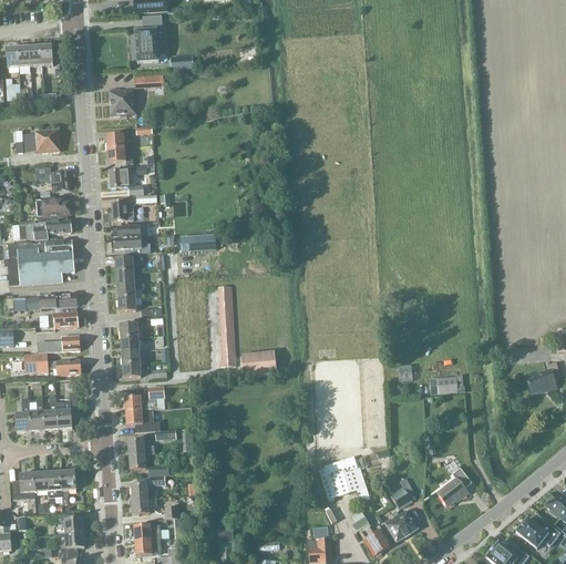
[(134,0),(134,13),(166,11),(165,0),(134,0)]
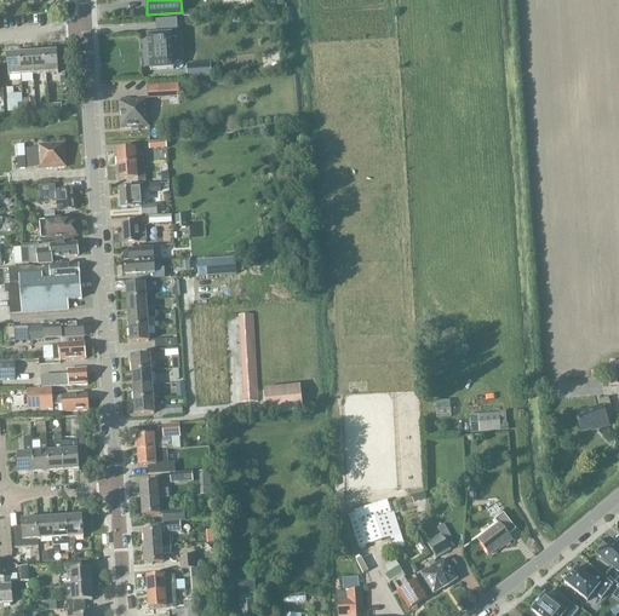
[(148,35),(150,69),(173,68),(172,56),(177,56),(176,44),(172,44),(171,33),(168,34),(168,29),(177,28),(176,18),(156,19),(156,30),(159,29),(159,34),(148,35)]
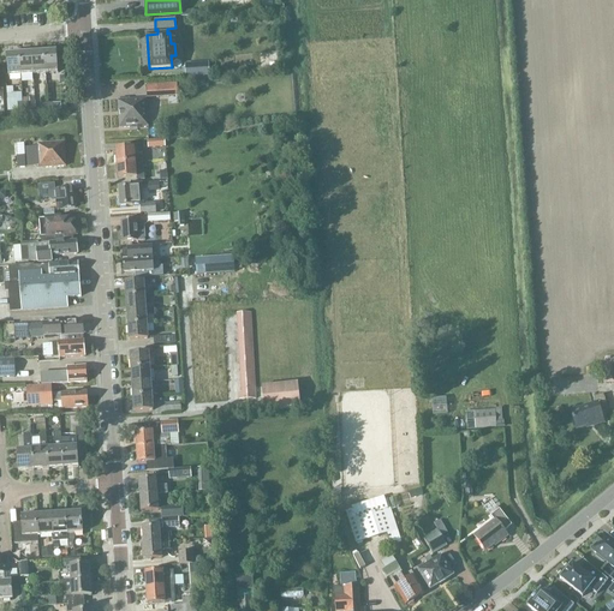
[(36,51),(30,51),(31,71),(33,89),(42,88),(41,76),(39,76),(37,71),(43,71),(42,47),(36,47),(36,51)]
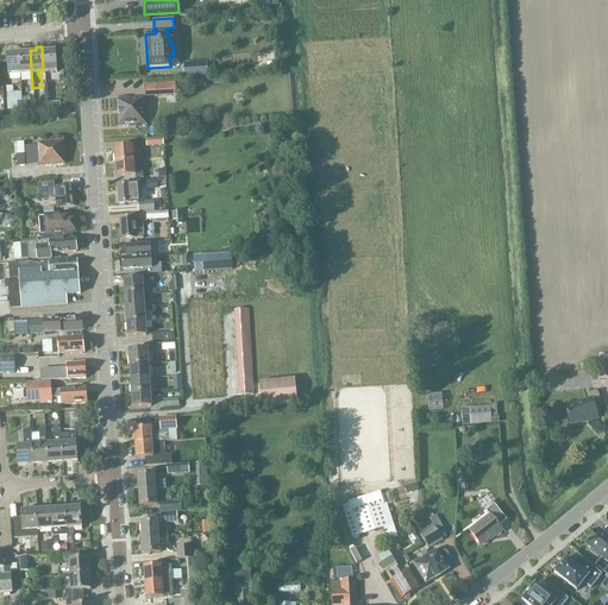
[(48,46),(42,46),(43,70),(56,69),(55,48),(48,49),(48,46)]
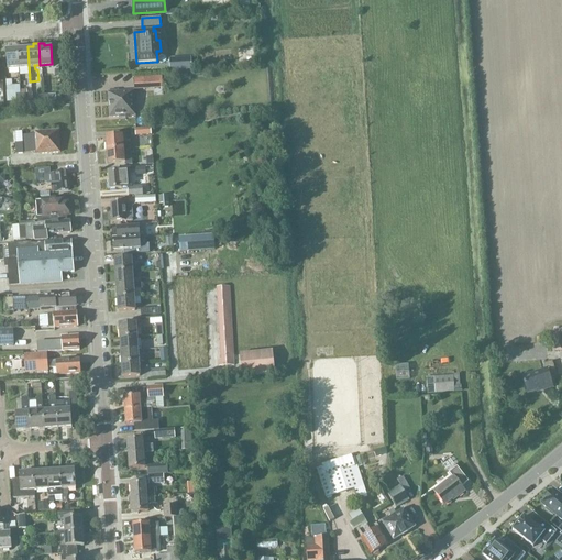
[(11,47),(4,48),(6,67),(18,66),(15,44),(11,45),(11,47)]
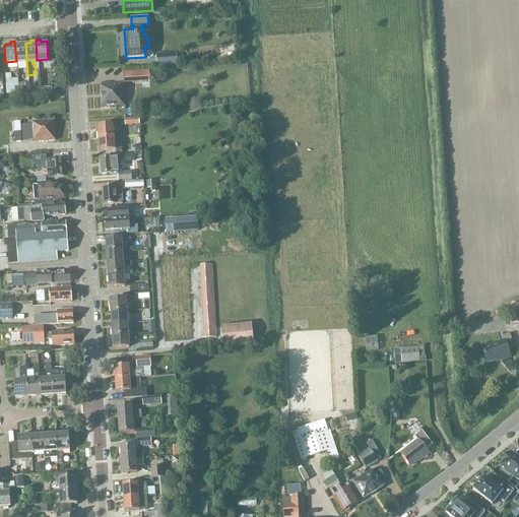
[(19,41),(14,41),(16,61),(26,60),(25,43),(19,43),(19,41)]
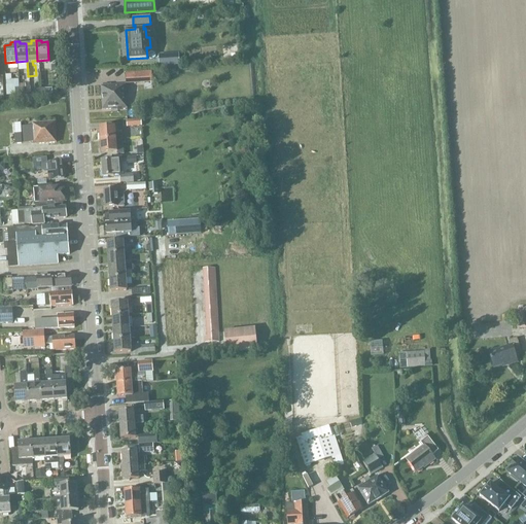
[(152,63),(135,63),(136,75),(152,75),(152,63)]
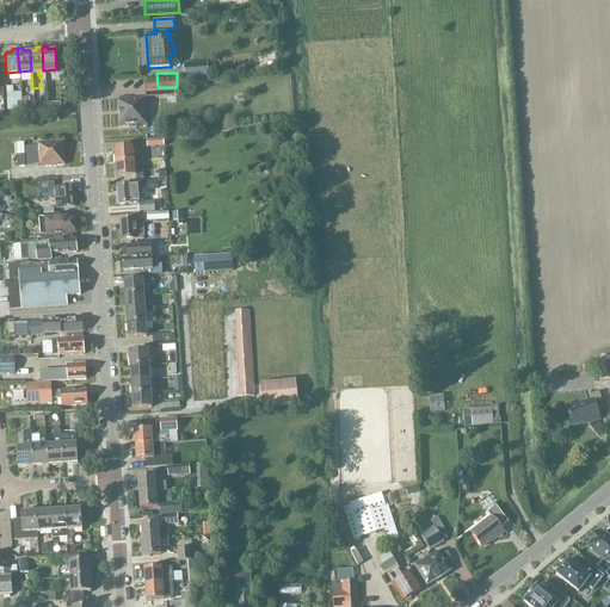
[(23,106),(22,94),(22,88),(13,90),(13,84),(5,84),(7,107),(23,106)]
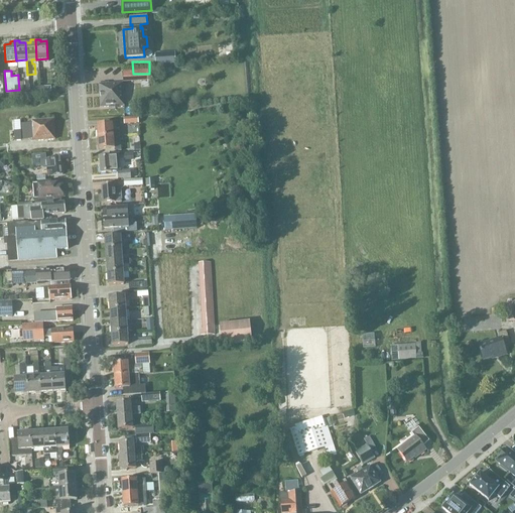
[(124,103),(123,88),(122,81),(98,82),(100,105),(124,103)]
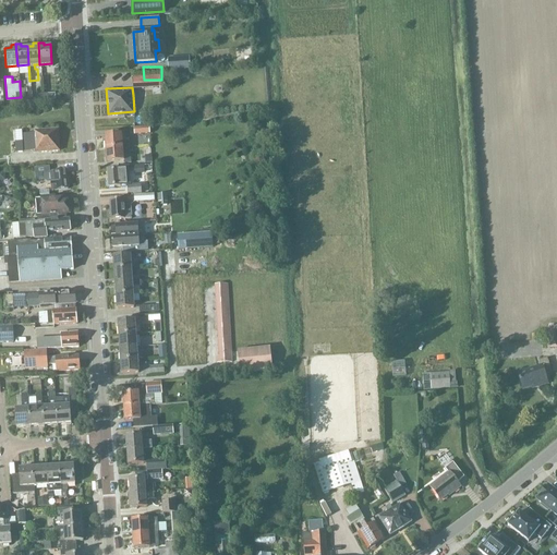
[(58,148),(57,127),(33,128),(33,131),(22,131),(22,139),(14,139),(15,149),(23,148),(37,147),(37,149),(58,148)]
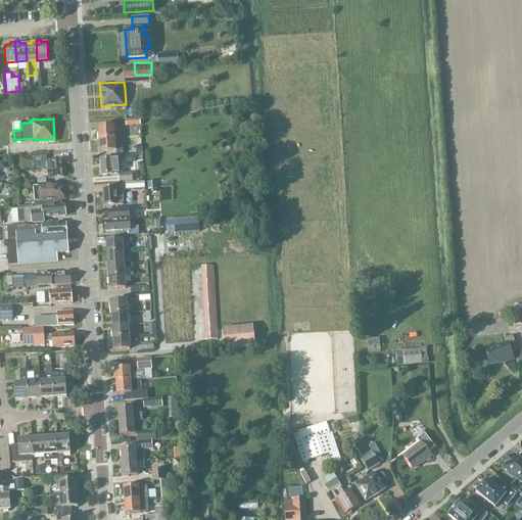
[(98,137),(114,136),(114,129),(121,128),(121,121),(113,122),(113,124),(98,125),(98,137)]
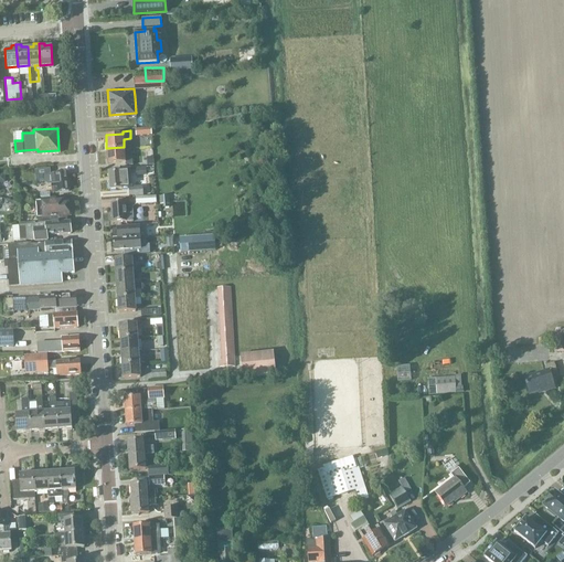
[(124,147),(106,148),(107,161),(125,161),(125,163),(131,162),(131,155),(124,155),(124,147)]
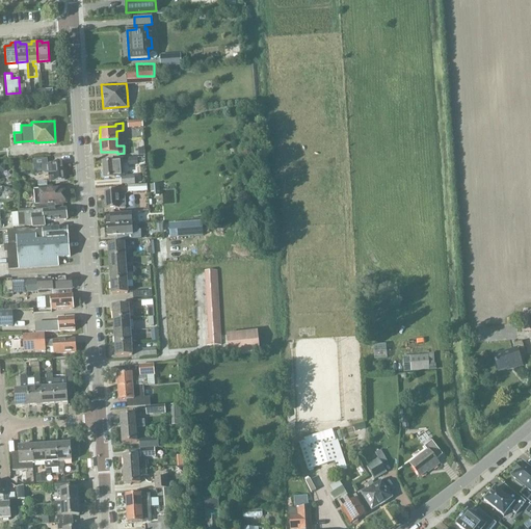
[(45,169),(44,156),(32,157),(32,162),(34,162),(34,169),(45,169)]
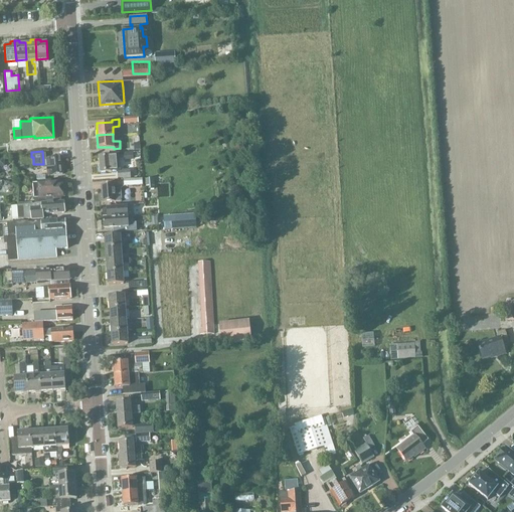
[(109,155),(99,156),(100,171),(111,170),(117,170),(118,176),(130,175),(129,167),(120,168),(119,161),(118,158),(118,152),(109,152),(109,155)]
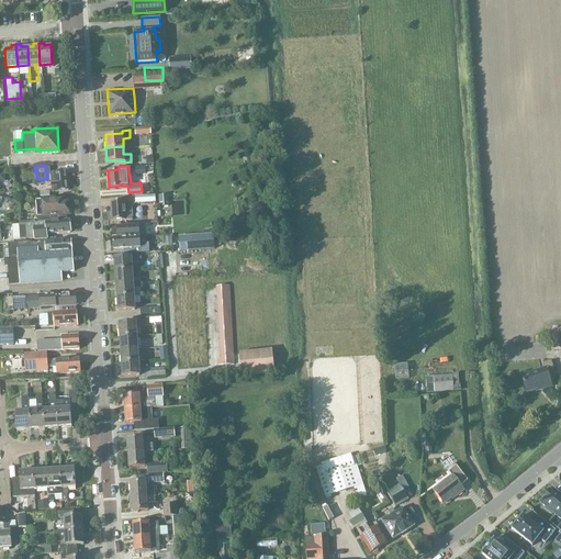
[(65,168),(49,170),(52,189),(67,188),(65,168)]
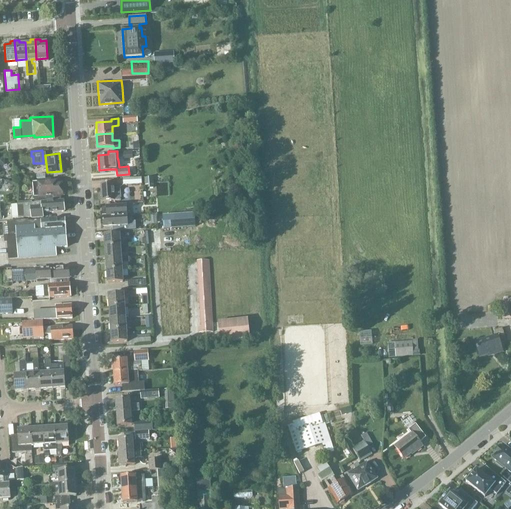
[(152,175),(143,176),(144,186),(153,186),(152,175)]
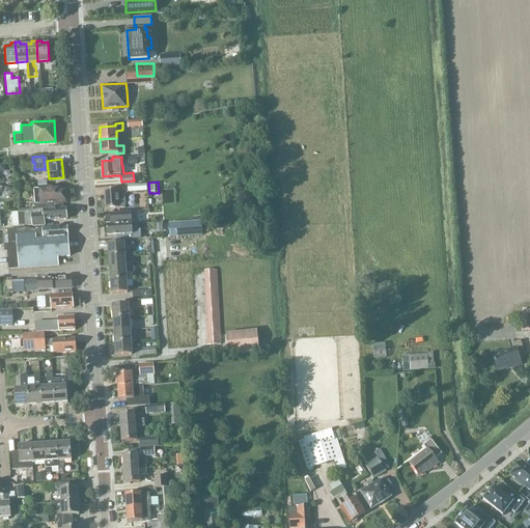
[(38,187),(34,187),(35,207),(64,205),(63,187),(54,188),(53,185),(38,186),(38,187)]
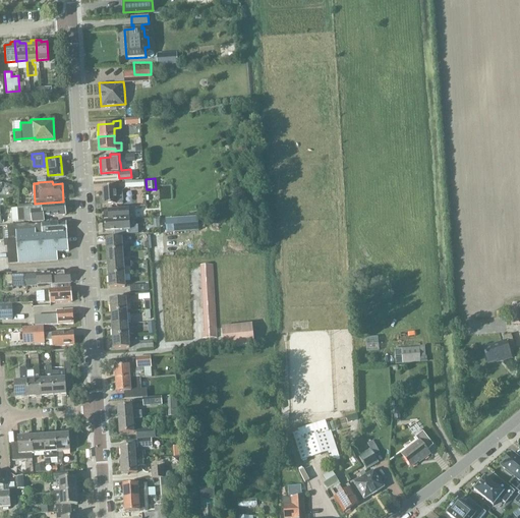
[(122,202),(121,188),(117,189),(117,184),(102,185),(103,203),(116,202),(122,202)]
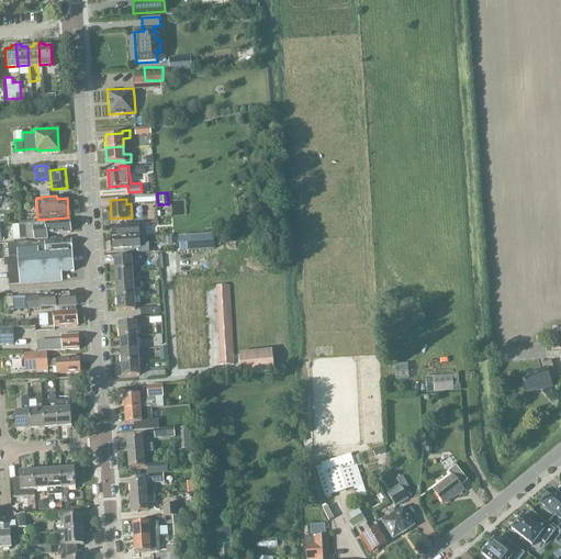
[(19,222),(11,223),(12,237),(20,237),(33,236),(33,237),(46,236),(46,232),(51,231),(69,230),(68,217),(49,220),(33,221),(33,224),(26,224),(25,221),(18,221),(19,222)]
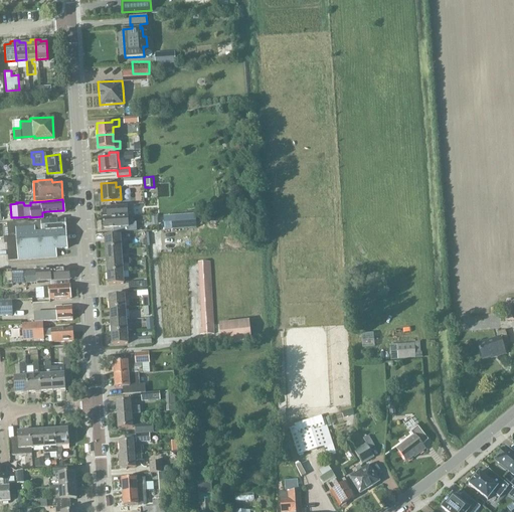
[(494,203),(485,203),(486,214),(494,214),(494,203)]
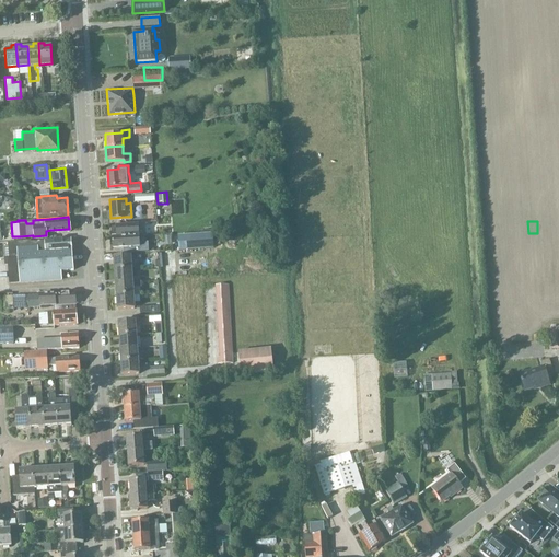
[(112,227),(111,229),(112,235),(113,246),(121,246),(123,251),(148,248),(147,240),(139,241),(138,222),(115,224),(113,224),(112,227)]
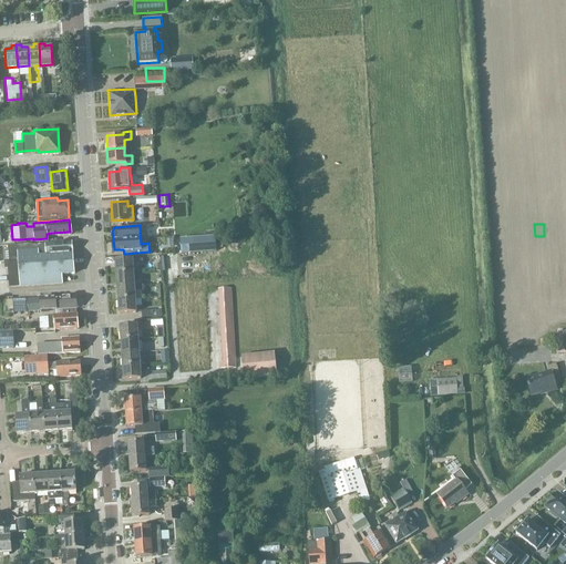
[(178,235),(179,249),(215,247),(214,232),(178,235)]
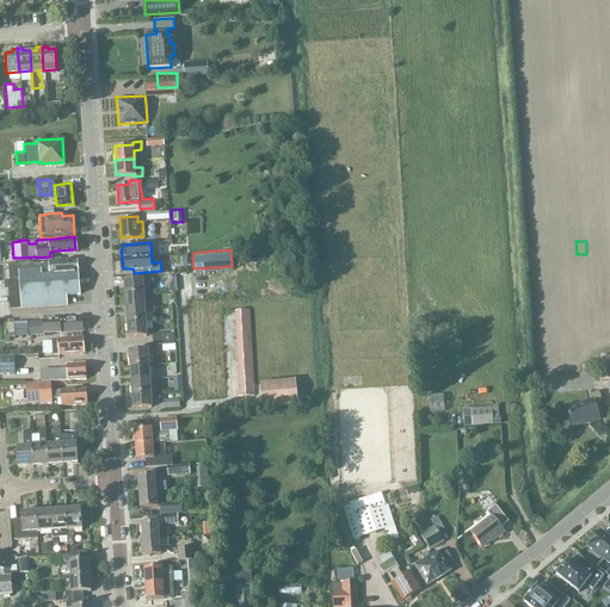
[(79,291),(76,258),(35,261),(35,260),(7,261),(8,279),(6,278),(8,305),(66,302),(66,292),(79,291)]
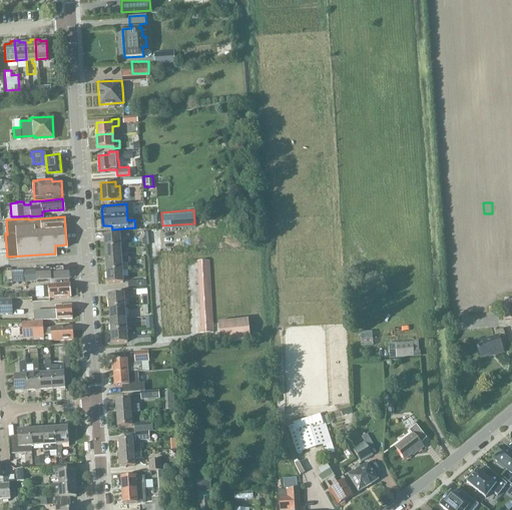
[(104,245),(119,244),(118,233),(103,234),(104,245)]
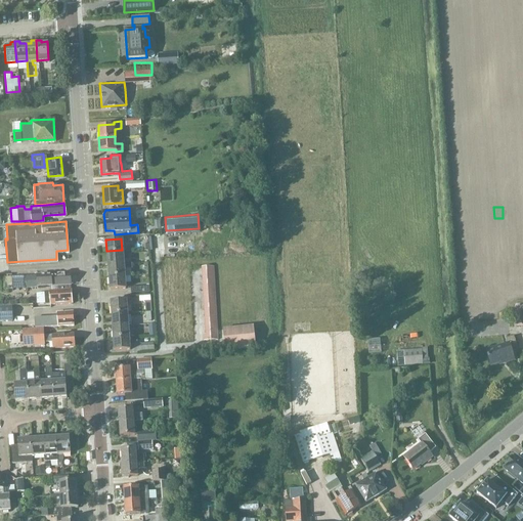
[(107,263),(123,262),(122,250),(106,251),(107,263)]
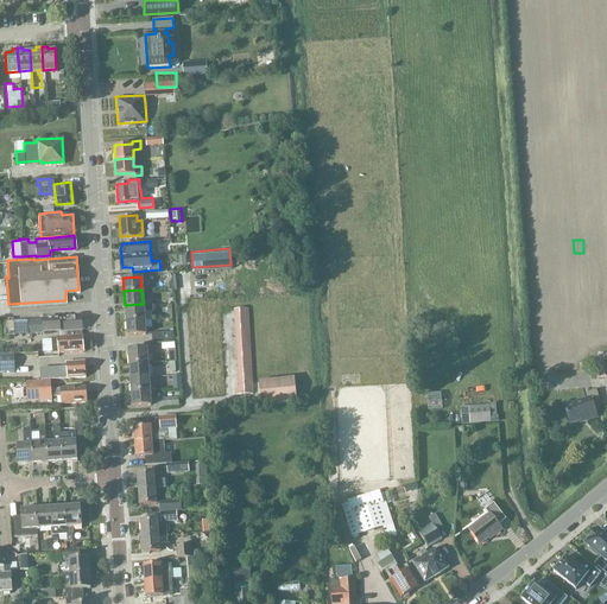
[(143,304),(125,305),(126,319),(144,318),(143,310),(153,309),(152,303),(143,304)]
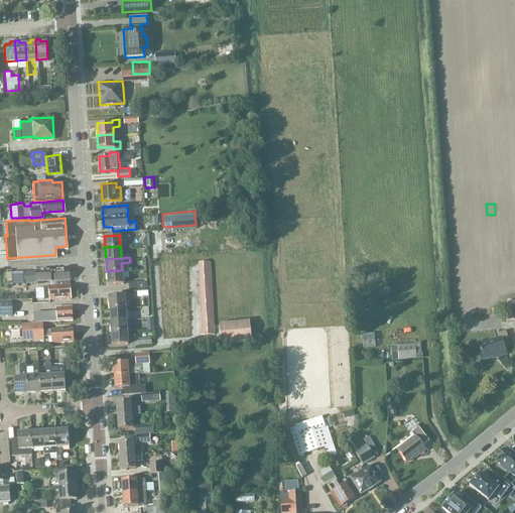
[(210,260),(199,260),(203,327),(200,327),(200,334),(215,333),(210,260)]
